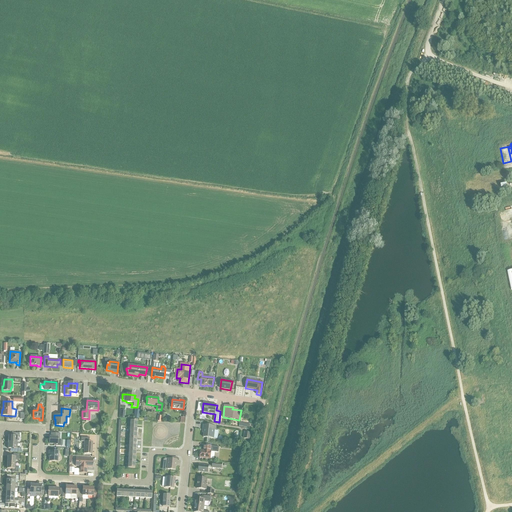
[(204,430),(203,437),(212,438),(213,430),(216,430),(216,426),(203,425),(203,429),(204,430)]
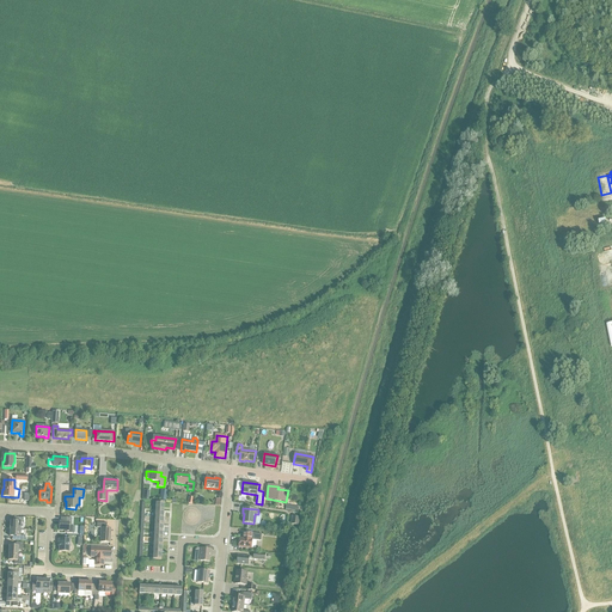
[(11,521),(10,530),(20,530),(20,524),(23,524),(24,519),(13,518),(13,521),(11,521)]
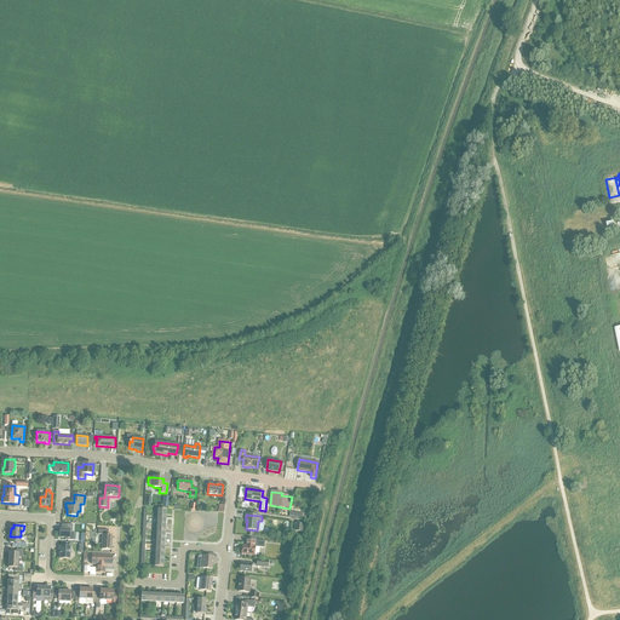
[(61,529),(59,538),(65,538),(65,540),(73,540),(74,533),(72,533),(73,532),(73,526),(62,524),(62,529),(61,529)]
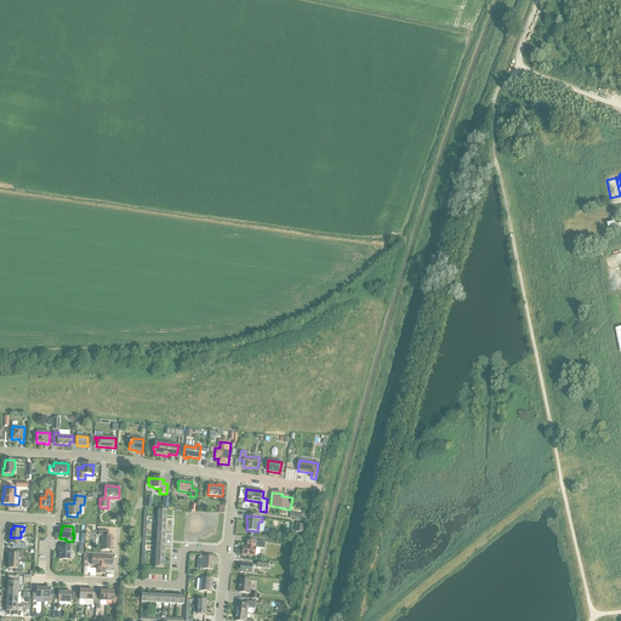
[(98,530),(98,535),(102,536),(102,551),(112,551),(113,536),(108,536),(108,531),(98,530)]
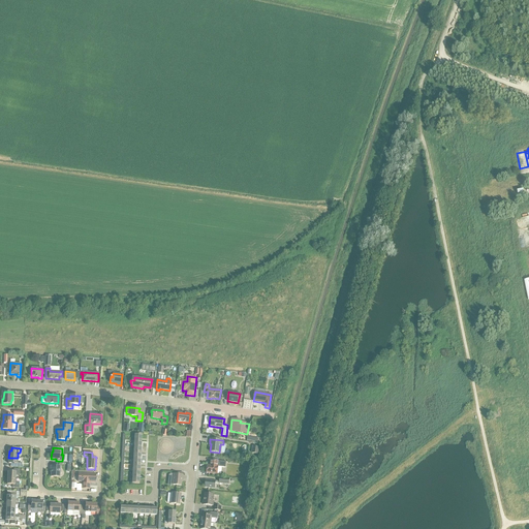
[(18,458),(8,458),(8,464),(10,464),(10,467),(22,468),(22,463),(18,463),(18,458)]
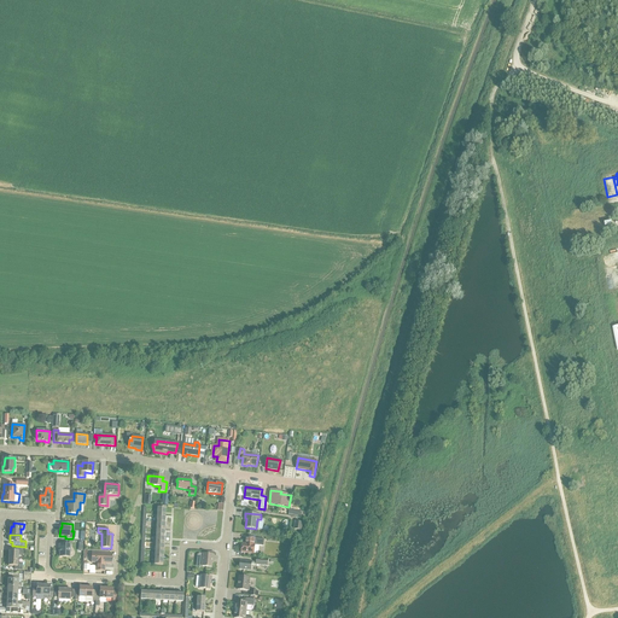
[(242,543),(242,553),(255,554),(255,546),(263,547),(264,540),(246,537),(246,544),(242,543)]
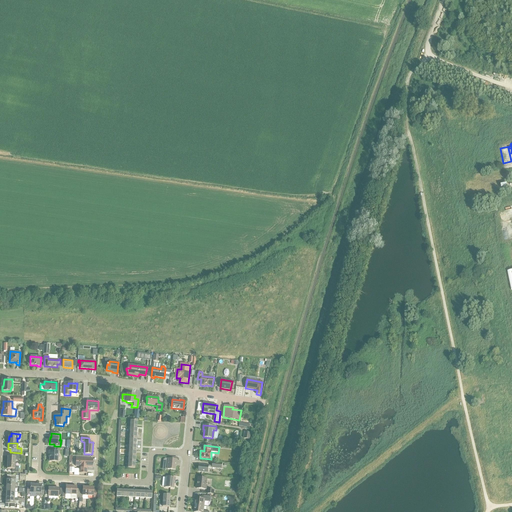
[(49,451),(49,455),(49,461),(58,462),(58,452),(49,451)]
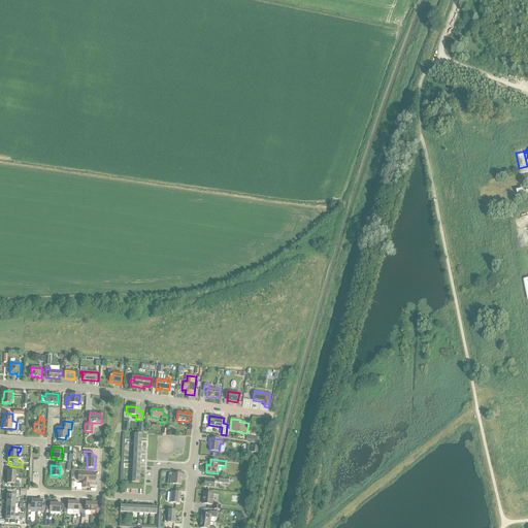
[(8,471),(7,477),(15,479),(15,474),(20,474),(21,469),(13,468),(13,471),(8,471)]
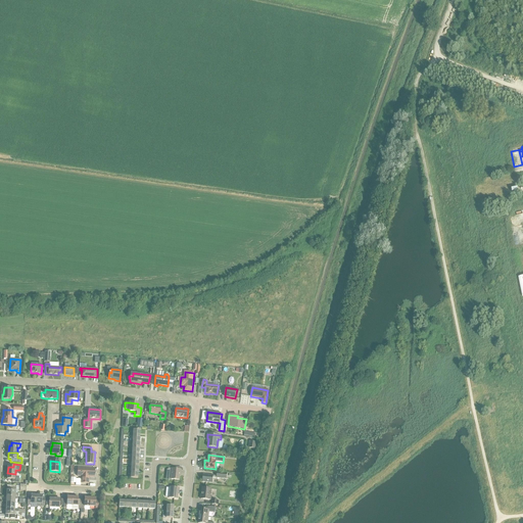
[(172,469),(171,474),(171,479),(179,480),(180,473),(181,474),(181,470),(181,468),(175,467),(175,469),(172,469)]
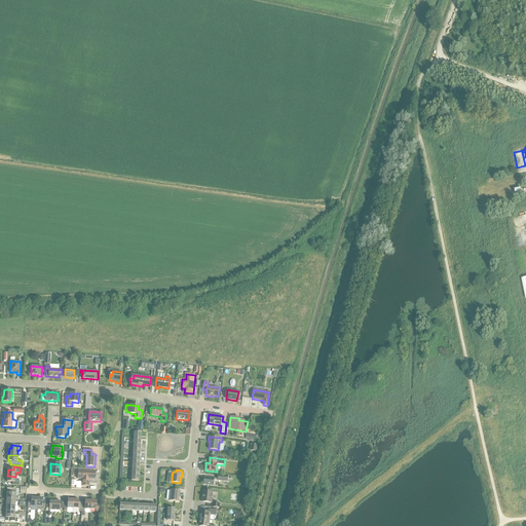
[(96,471),(78,471),(77,479),(81,479),(81,486),(89,486),(89,480),(95,480),(96,471)]
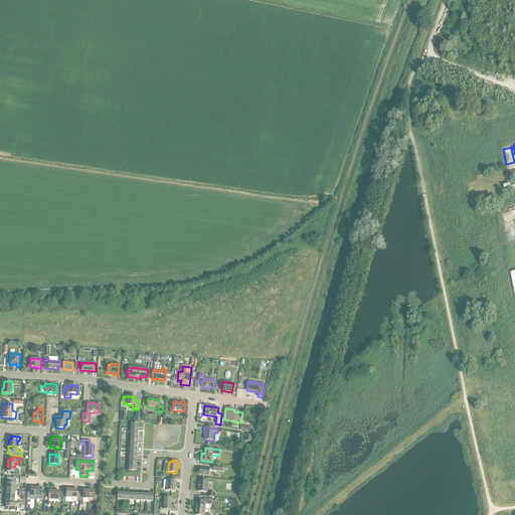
[(213,469),(200,468),(199,475),(209,476),(210,471),(223,472),(223,466),(213,465),(213,469)]
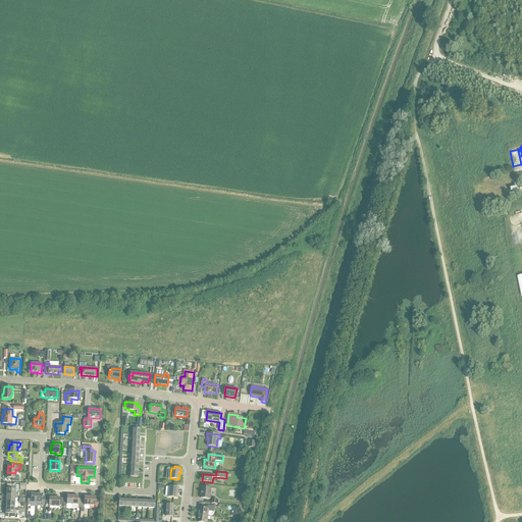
[(15,473),(7,472),(7,479),(12,479),(12,481),(19,482),(19,476),(15,476),(15,473)]
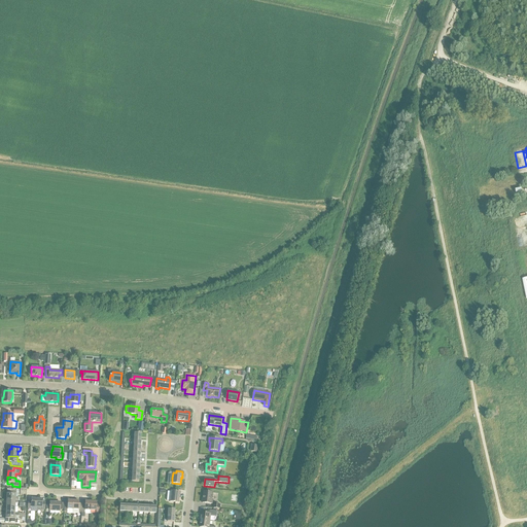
[(7,494),(6,500),(15,500),(15,501),(19,501),(20,501),(20,498),(19,498),(19,490),(16,490),(7,490),(7,494)]
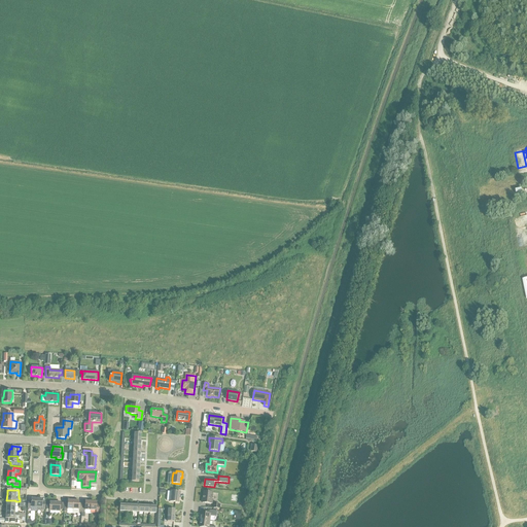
[(170,501),(178,502),(179,496),(180,496),(180,492),(171,491),(170,501)]
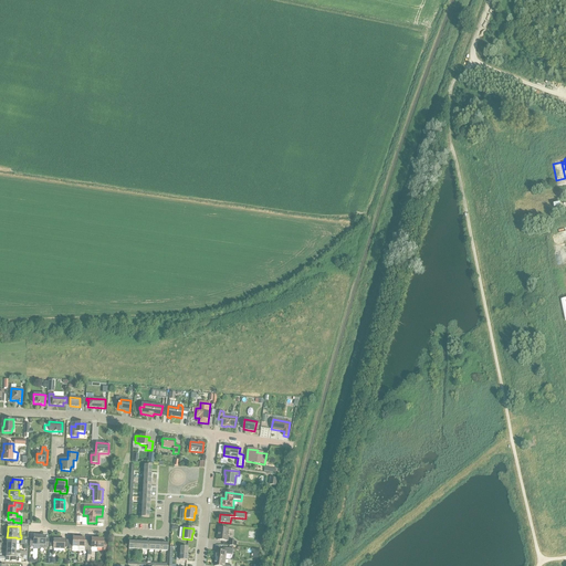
[(217,540),(228,542),(229,537),(228,536),(229,530),(219,528),(219,536),(218,535),(217,540)]
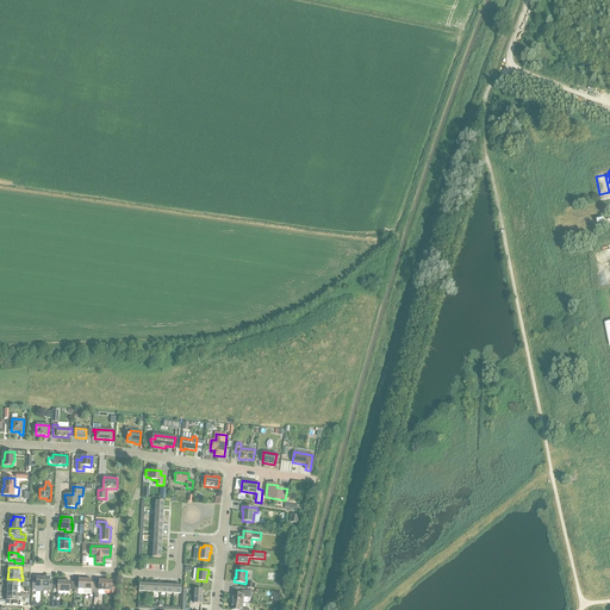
[(43,587),(43,578),(37,577),(36,580),(32,580),(32,589),(36,589),(36,587),(42,587),(43,587)]
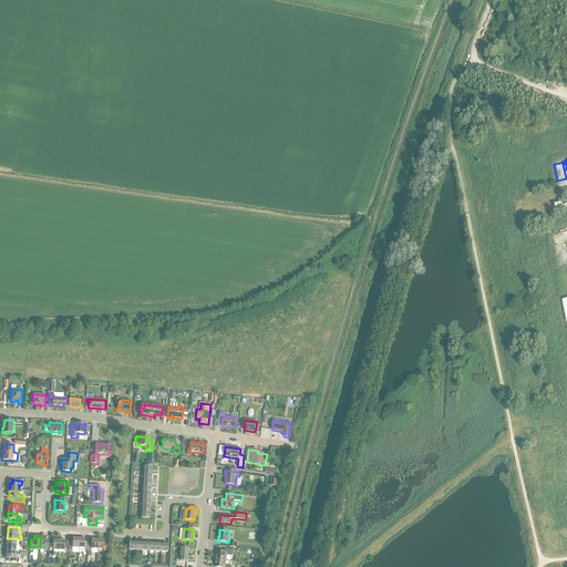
[(47,537),(40,537),(40,546),(39,546),(39,549),(43,549),(43,547),(49,548),(49,540),(45,540),(47,537)]
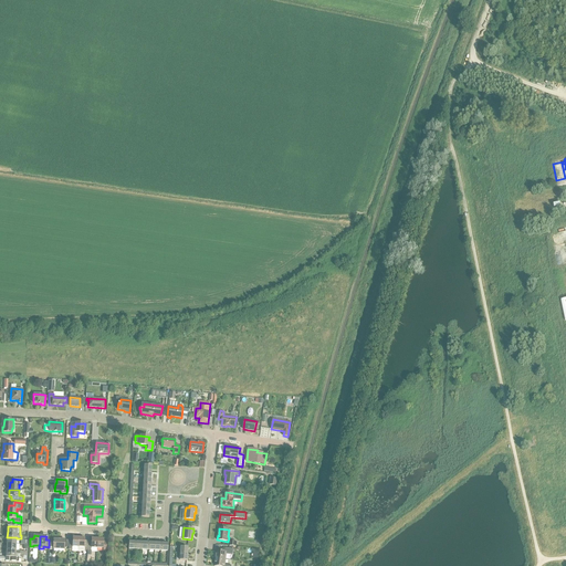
[(79,547),(79,537),(73,537),(72,540),(69,540),(69,549),(72,549),(72,547),(79,547)]
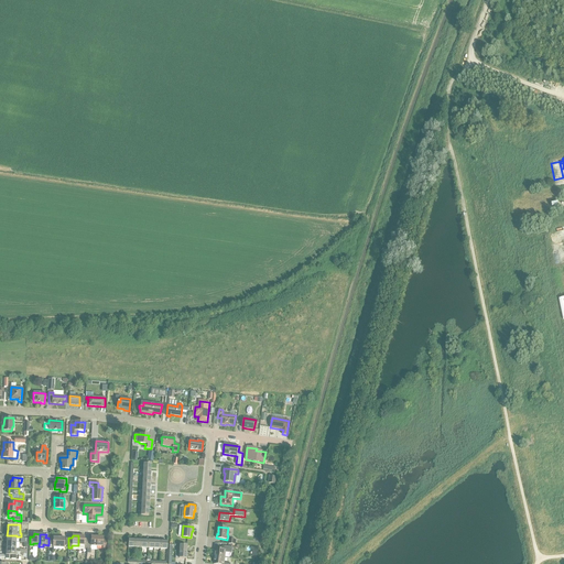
[(85,537),(78,535),(78,545),(78,550),(84,550),(84,549),(87,549),(88,539),(85,539),(85,537)]
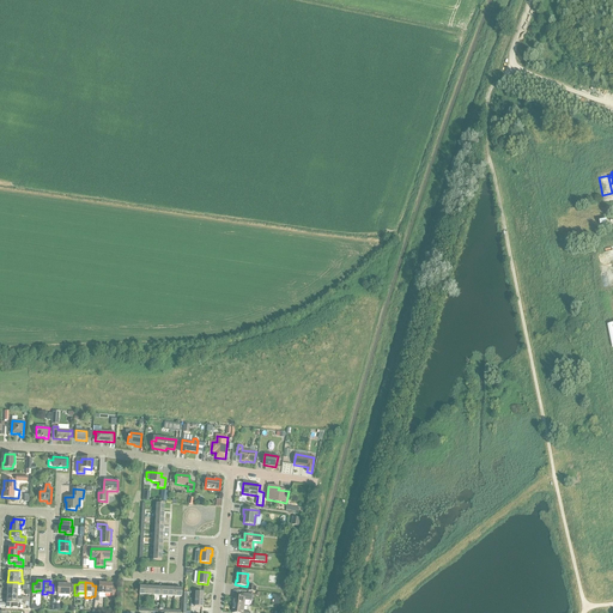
[(58,594),(70,595),(71,584),(58,583),(58,594)]
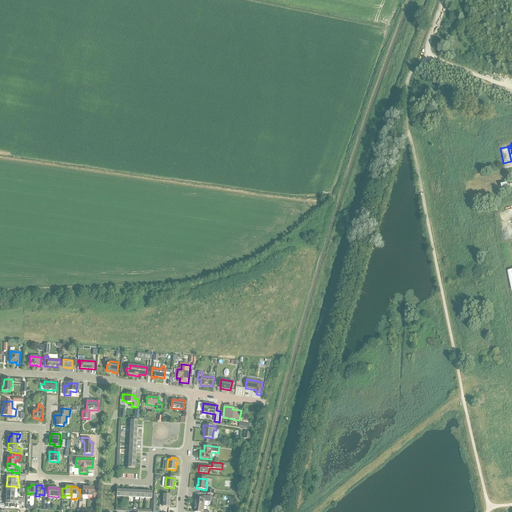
[(80,489),(79,498),(82,498),(82,495),(88,496),(88,487),(83,487),(83,489),(80,489)]
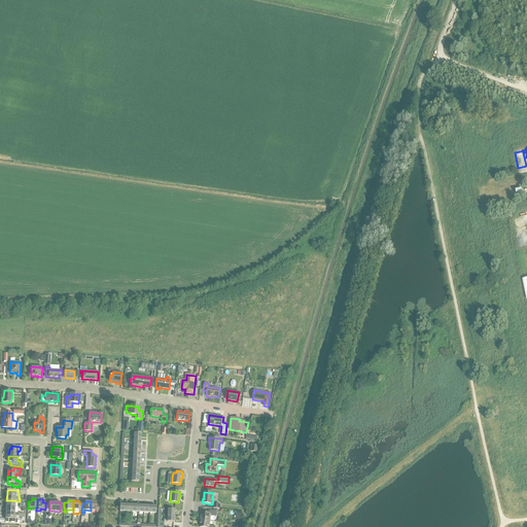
[(91,501),(91,511),(96,511),(96,514),(99,514),(99,504),(97,503),(97,501),(91,501)]
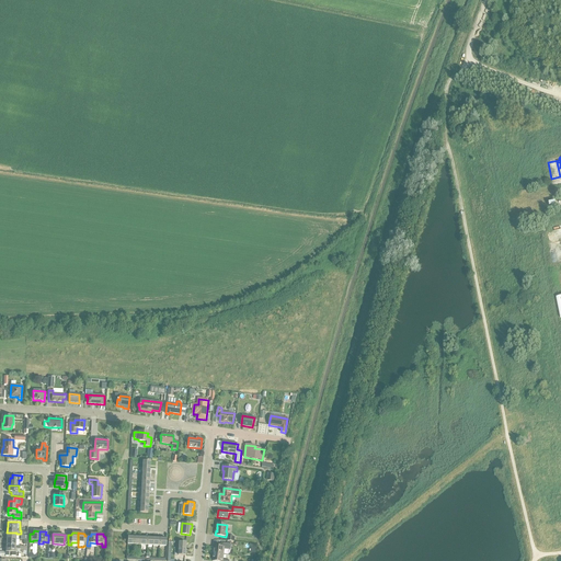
[(214,546),(214,553),(224,554),(224,550),(226,549),(231,550),(231,544),(221,542),(221,547),(214,546)]
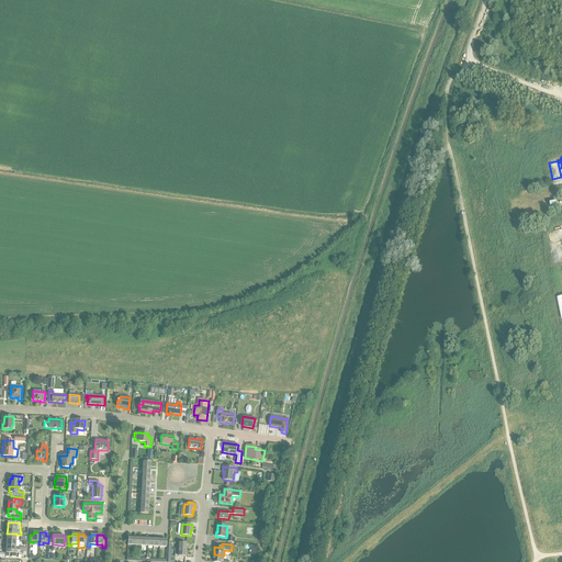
[(6,553),(6,558),(9,558),(19,559),(19,553),(15,553),(15,550),(20,550),(24,551),(24,552),(26,552),(27,548),(23,548),(20,548),(15,547),(7,547),(6,553)]
